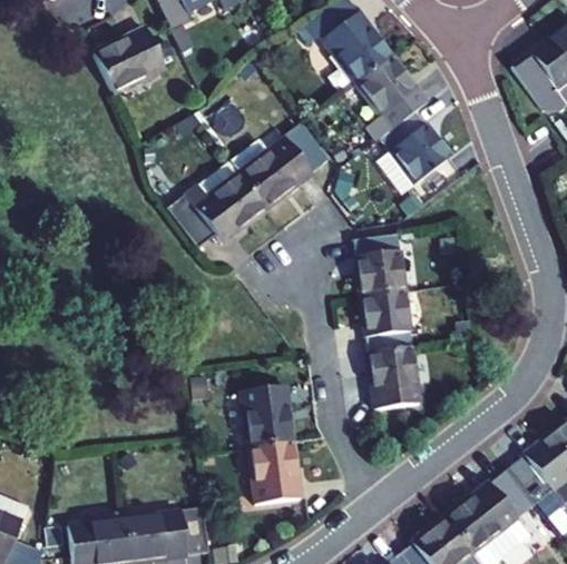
[(159,0),(173,28),(193,18),(188,8),(203,0),(222,0),(225,6),(237,0),(159,0)]
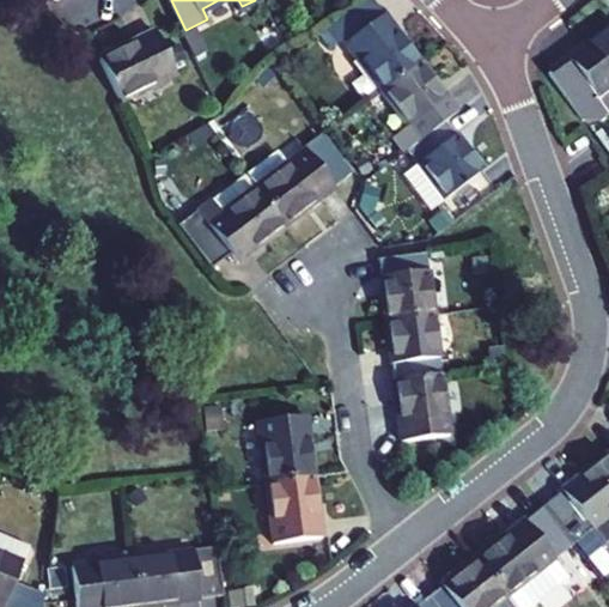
[(348,38),(385,87),(422,59),(378,0),(363,0),(340,18),(353,35),(348,38)]
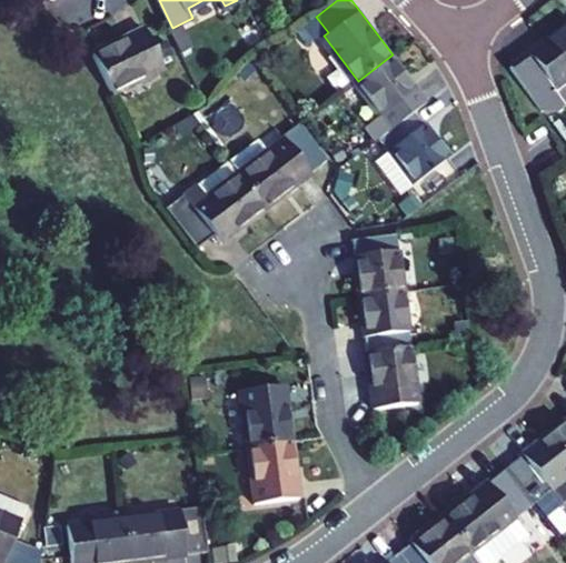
[(565,22),(513,63),(546,107),(560,106),(565,102),(565,79),(565,22)]
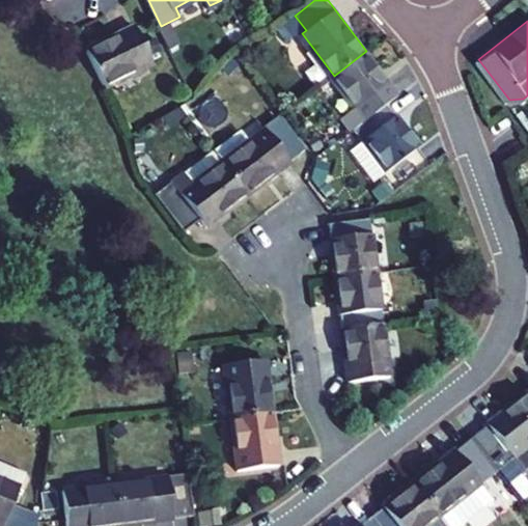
[(89,48),(107,84),(155,60),(137,24),(89,48)]
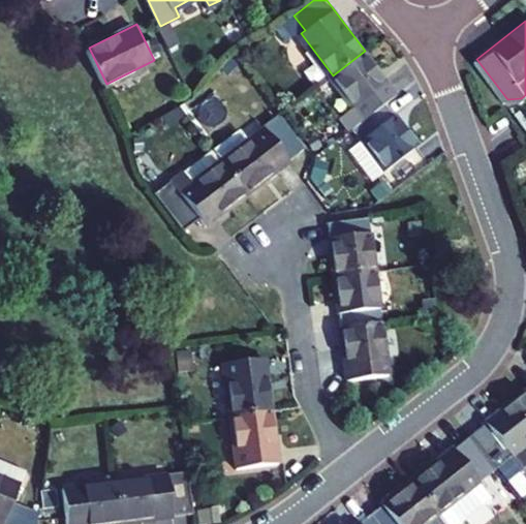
[(388,100),(397,93),(365,51),(333,75),(365,118),(388,100)]
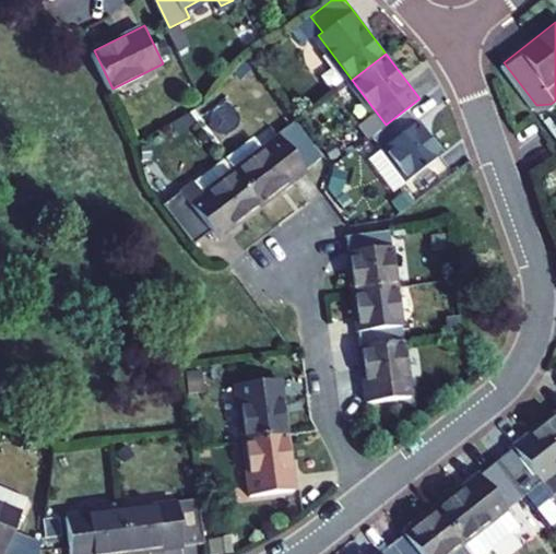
[(444,151),(410,106),(386,125),(375,132),(385,145),(371,155),(395,187),(444,151)]
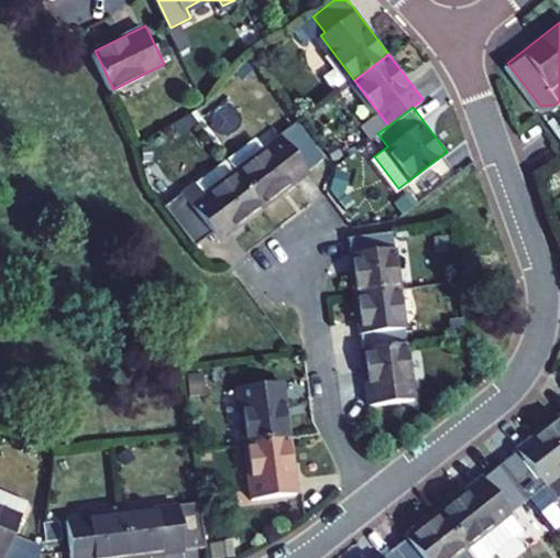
[(239,167),(265,203),(310,168),(284,133),(239,167)]
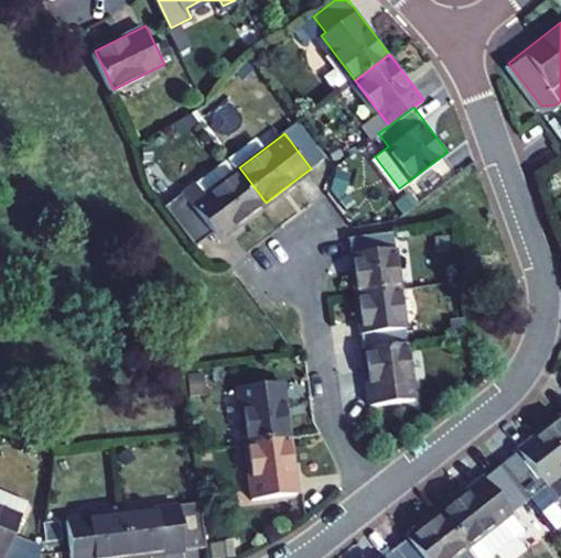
[(168,203),(197,242),(215,229),(220,237),(266,203),(239,167),(229,155),(168,203)]
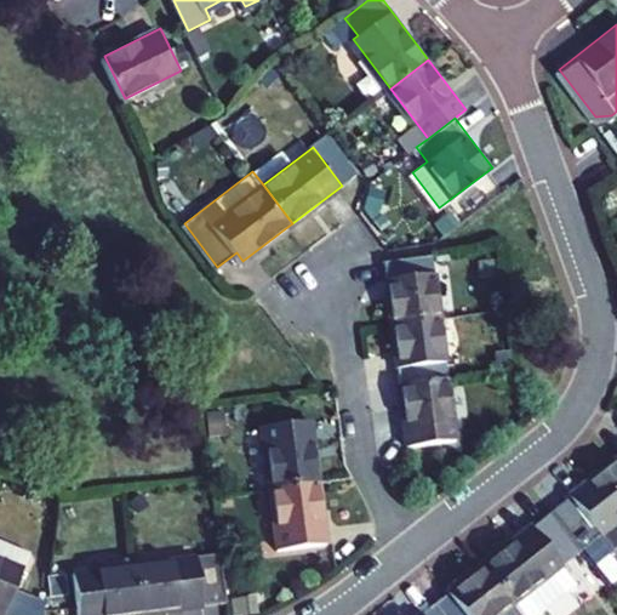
[(389,275),(394,320),(443,314),(434,252),(387,258),(389,275)]
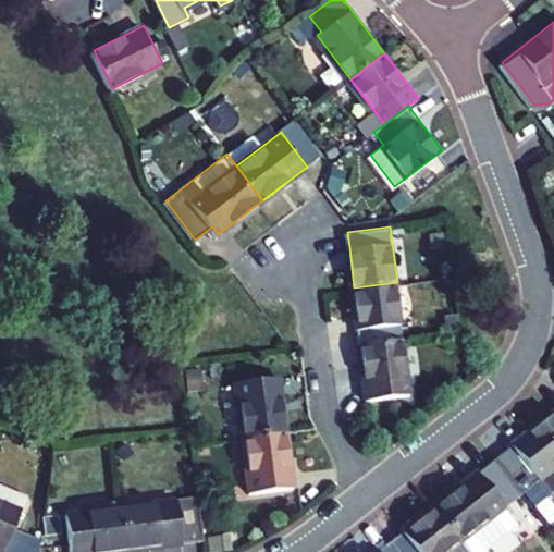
[(361,342),(404,336),(397,282),(354,287),(361,342)]
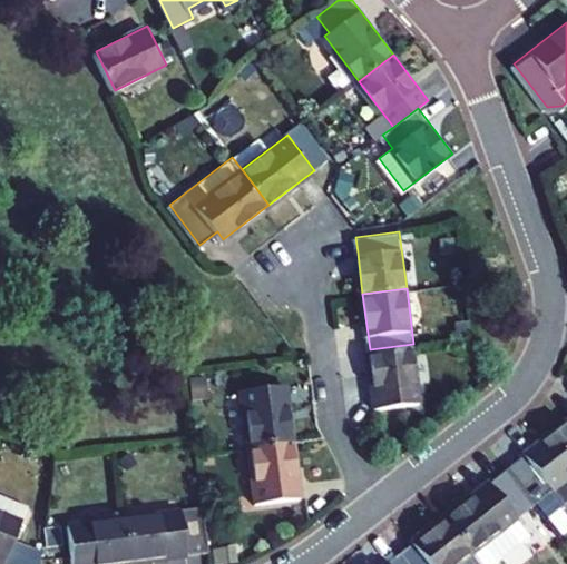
[(413,344),(370,349),(377,406),(421,401),(413,344)]
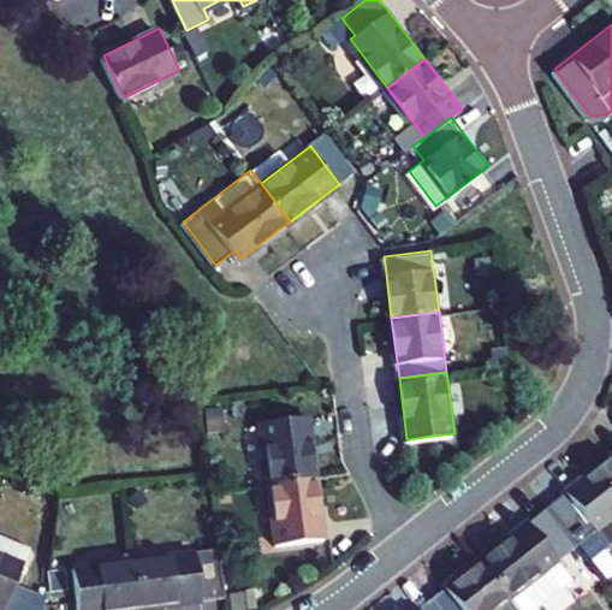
[(263,419),(271,480),(318,474),(310,413),(263,419)]
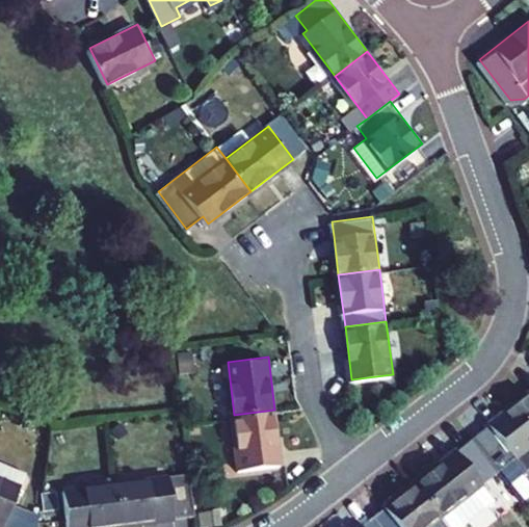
[(528,391),(491,422),(516,454),(527,469),(528,468),(528,391)]
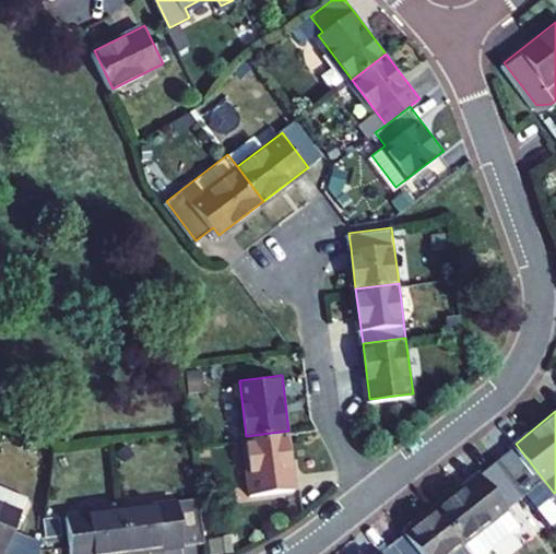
[(246,436),(253,492),(296,486),(288,431),(246,436)]
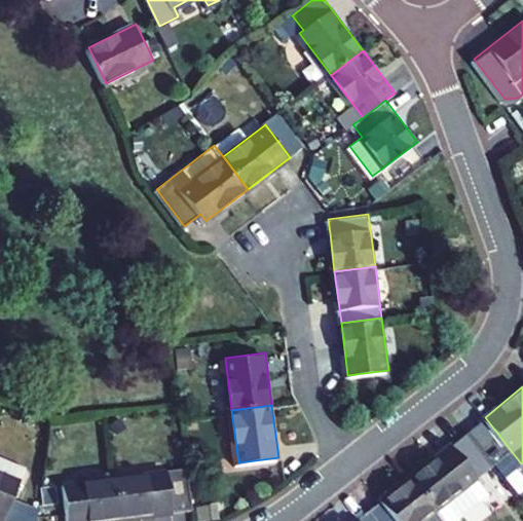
[(480,421),(469,431),(479,442),(489,434),(480,421)]
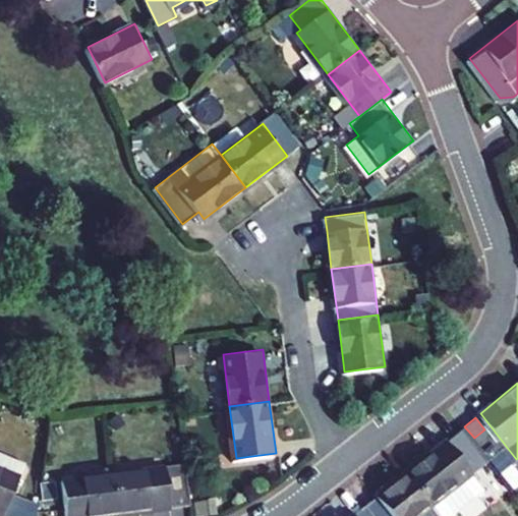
[(408,471),(443,515),(449,515),(486,486),(473,470),(490,458),(474,438),(464,426),(408,471)]
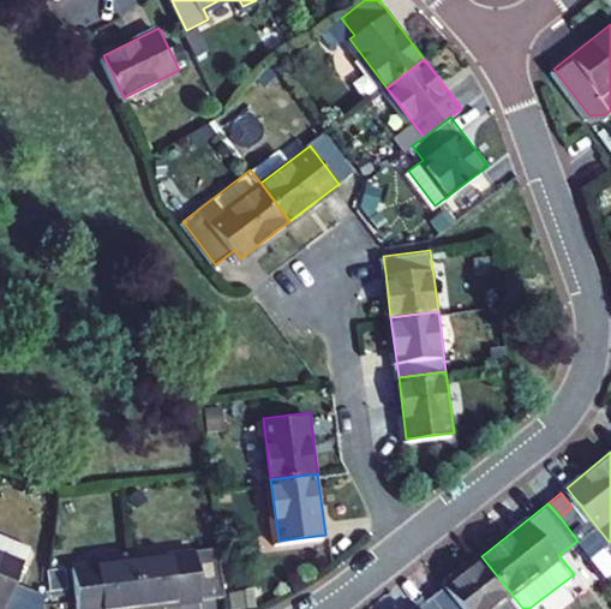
[(0,608),(5,608),(7,604),(18,608),(45,608),(47,595),(16,583),(33,544),(0,530),(0,608)]
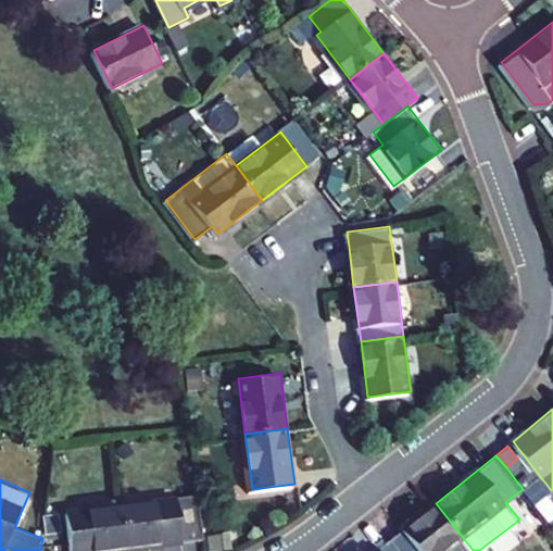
[(123,504),(128,547),(205,537),(200,493),(123,504)]
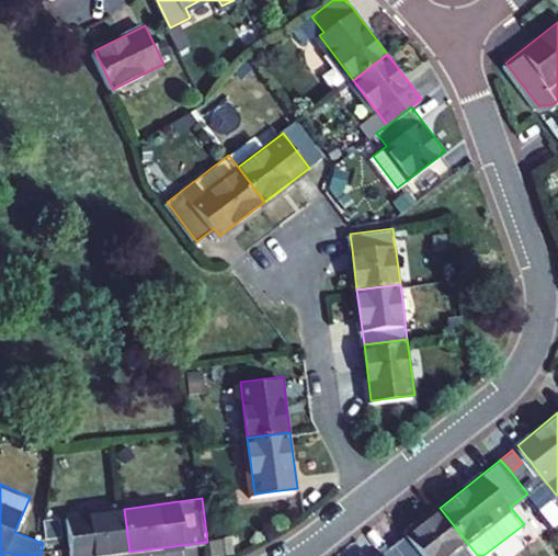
[(406,555),(477,555),(440,508),(395,542),(406,555)]
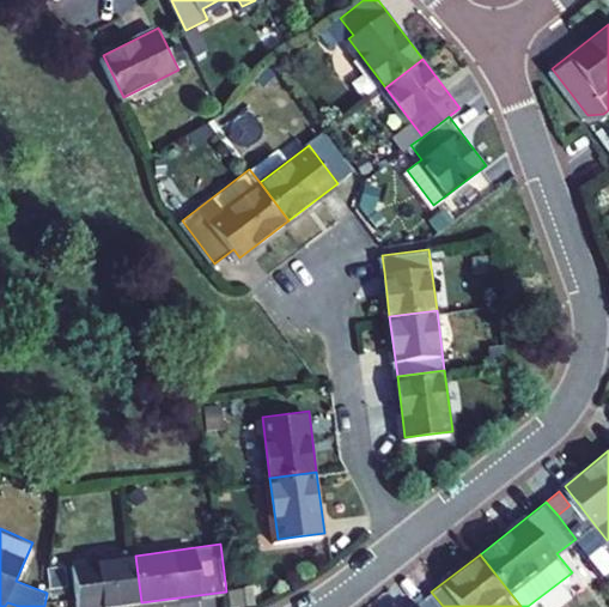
[(135,556),(74,563),(80,606),(103,606),(141,602),(135,556)]
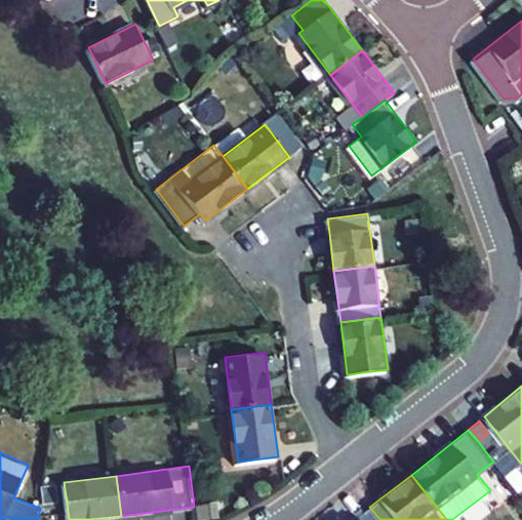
[(379,519),(369,507),(353,519),(379,519)]
